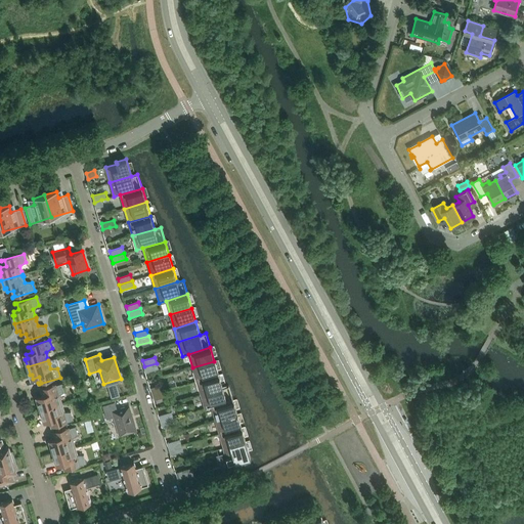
[(214,361),(192,367),(197,382),(218,375),(214,361)]
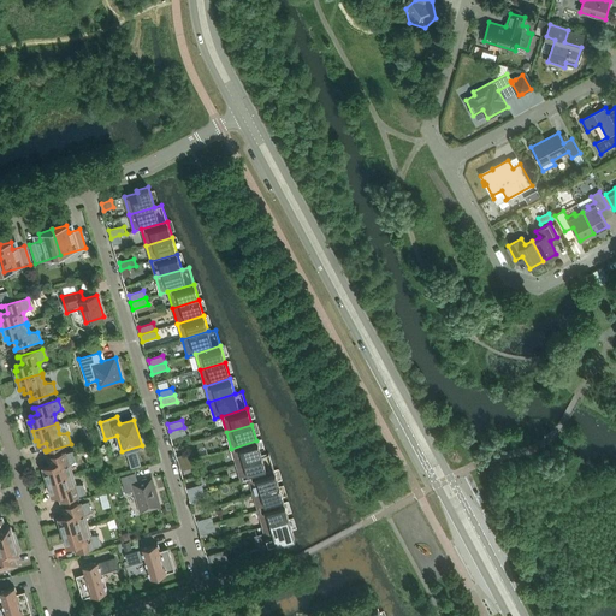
[(170,431),(171,438),(187,434),(184,427),(170,431)]
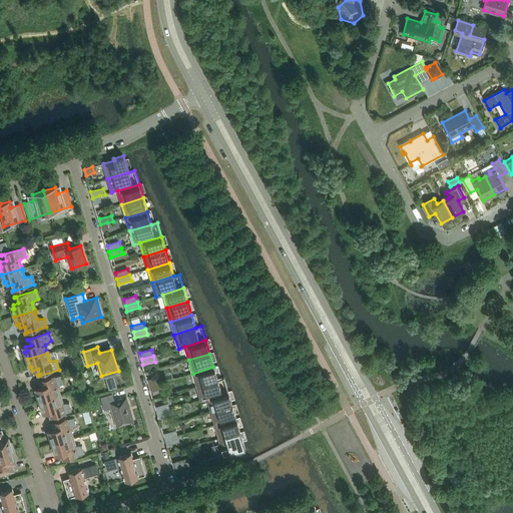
[(217,380),(213,367),(192,374),(196,386),(217,380)]
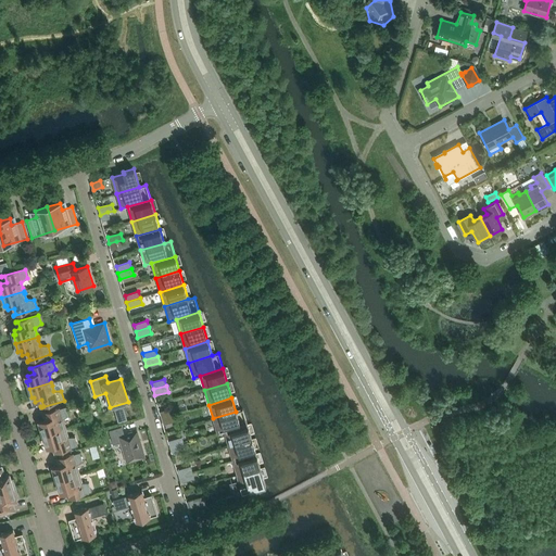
[(40,427),(42,436),(65,428),(64,426),(62,419),(68,416),(66,406),(42,414),(43,414),(46,414),(48,419),(41,421),(42,426),(40,427)]
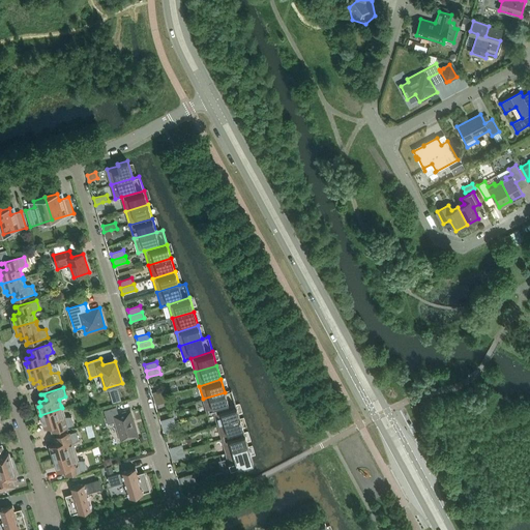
[(121,401),(117,388),(109,390),(113,403),(121,401)]
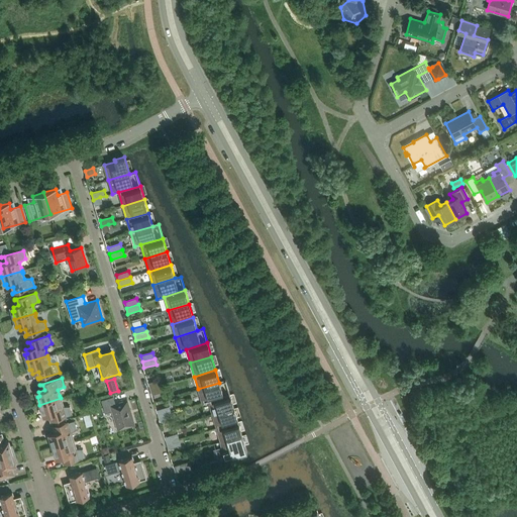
[(148,383),(150,389),(163,385),(161,379),(148,383)]
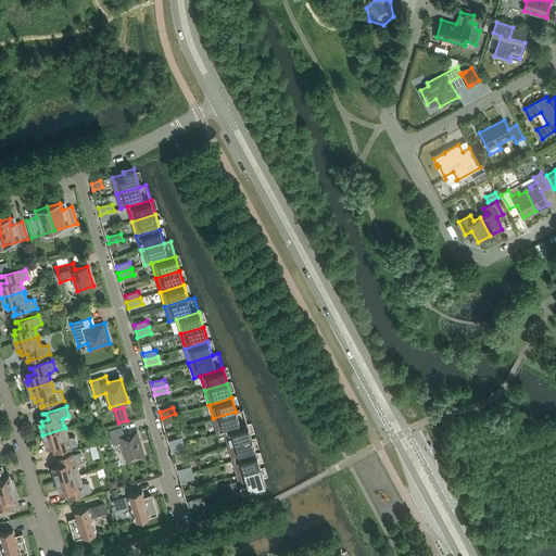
[(242,409),(236,412),(213,418),(217,433),(224,431),(248,425),(242,409)]
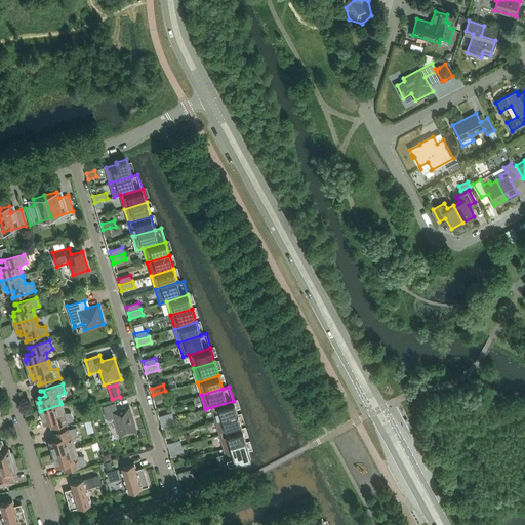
[(153,395),(155,401),(167,397),(165,391),(153,395)]
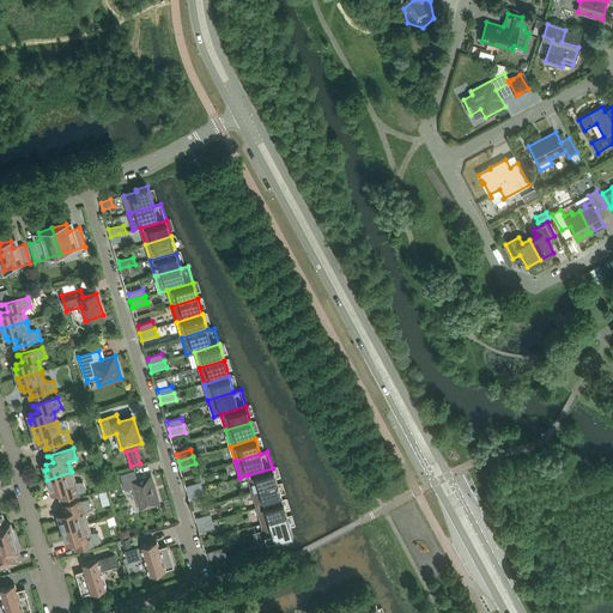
[(278,485),(273,468),(247,475),(252,493),(278,485)]
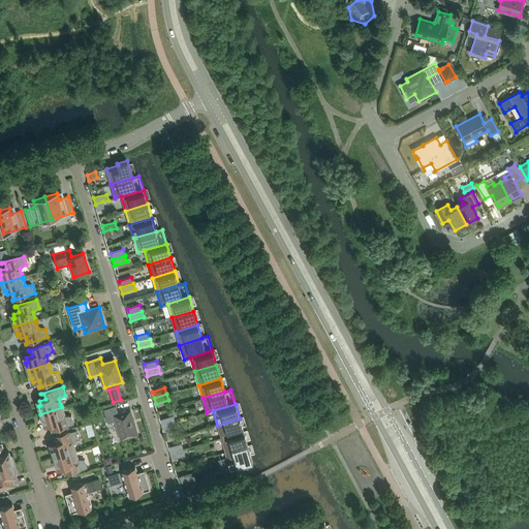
[(116,406),(103,409),(107,424),(116,421),(121,440),(137,435),(130,410),(118,414),(116,406)]
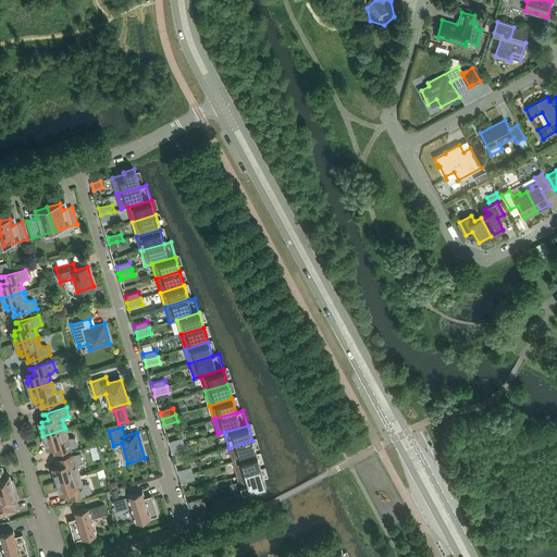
[(66,432),(65,429),(42,436),(46,444),(48,444),(49,448),(56,446),(57,453),(54,454),(78,447),(75,437),(67,437),(66,432)]
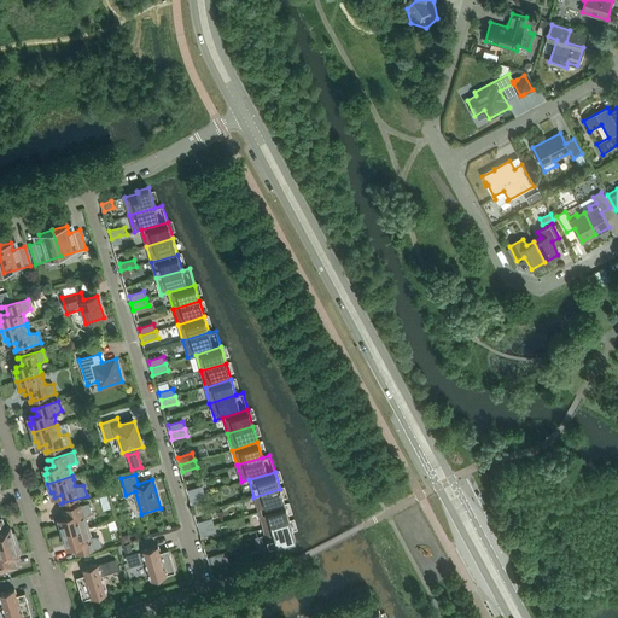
[(187,490),(190,497),(204,493),(202,485),(187,490)]
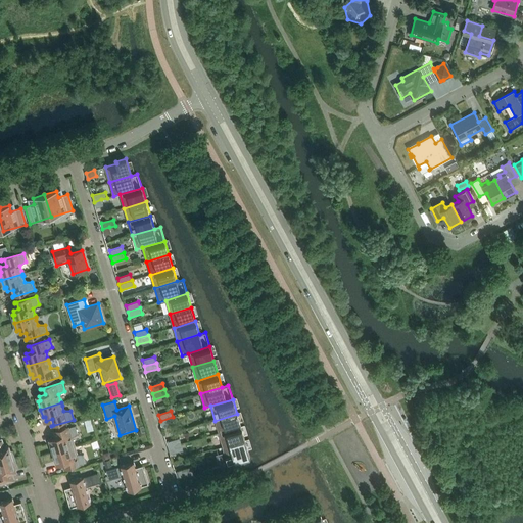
[(241,428),(237,414),(215,421),(220,435),(241,428)]
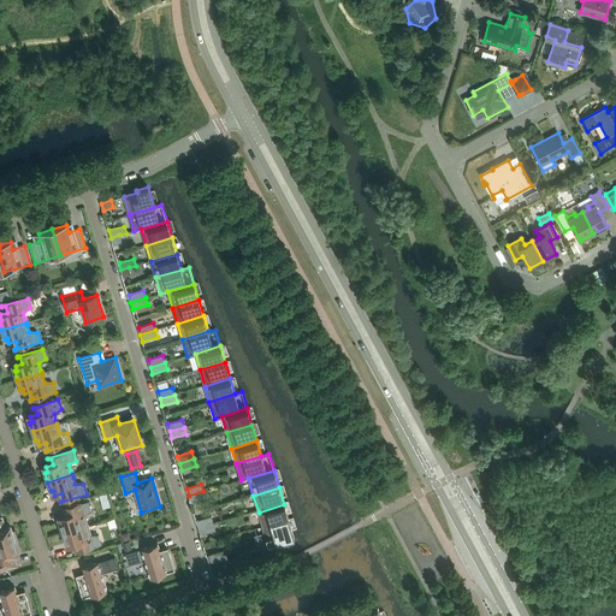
[(189,496),(191,503),(206,498),(203,491),(189,496)]
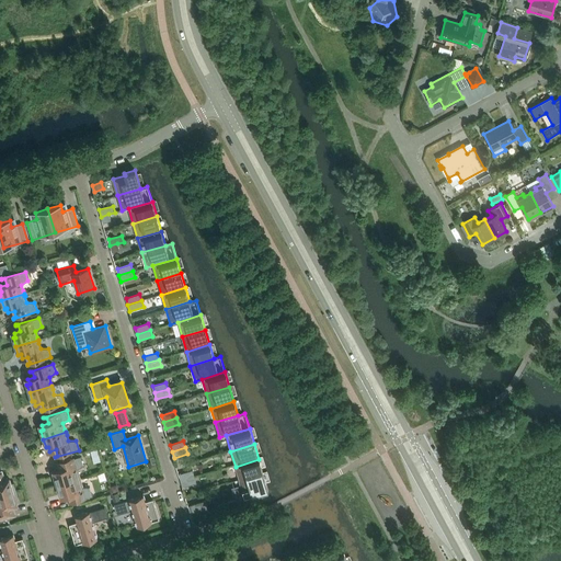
[(55,477),(57,485),(80,479),(79,476),(77,470),(83,466),(80,456),(57,464),(57,465),(59,464),(61,470),(56,471),(57,476),(55,477)]
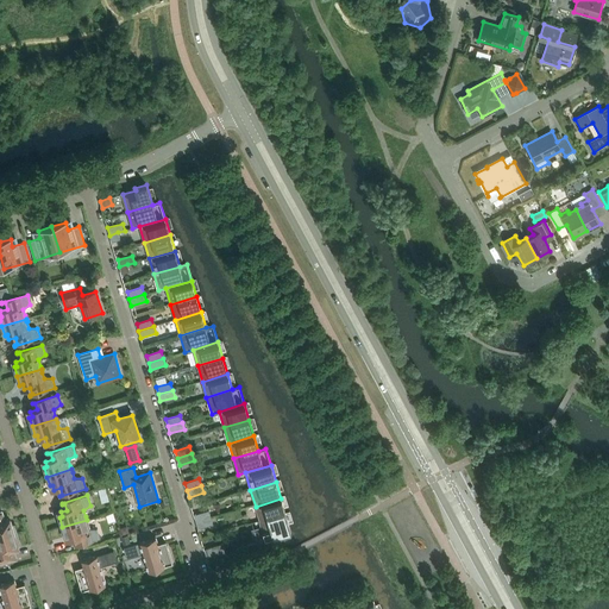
[(256,507),(259,520),(286,513),(281,498),(256,507)]
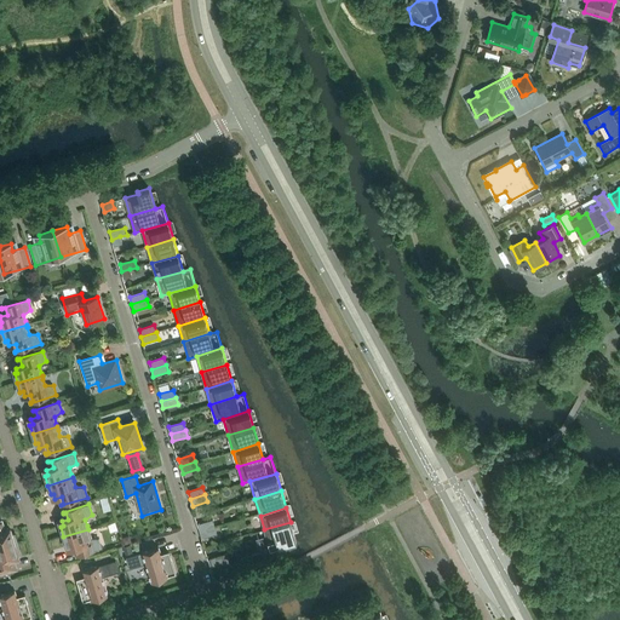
[(200,532),(214,527),(213,520),(197,524),(200,532)]
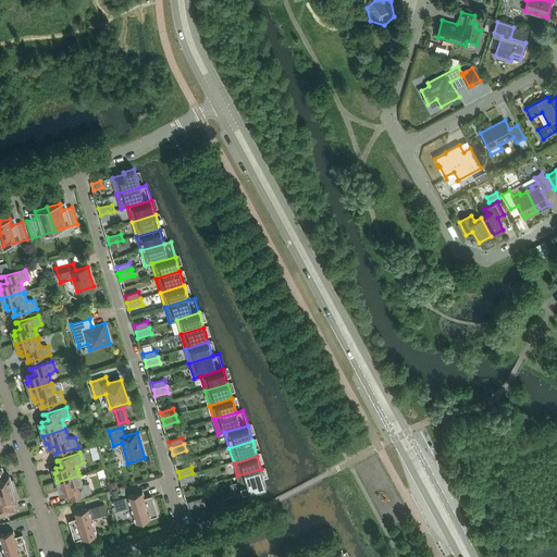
[(0,492),(15,487),(13,481),(11,481),(9,475),(2,478),(0,469),(1,469),(1,468),(0,468),(0,492)]
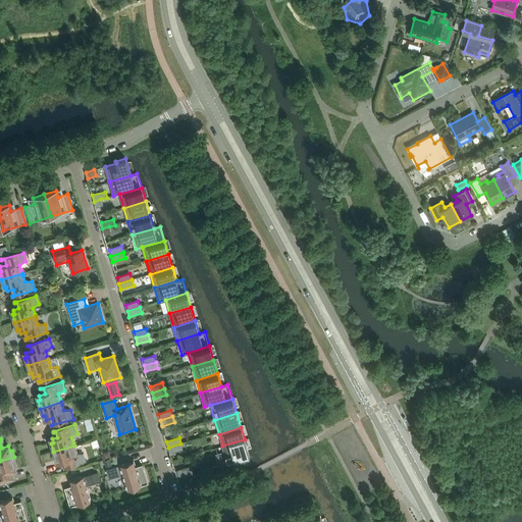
[(250,457),(245,439),(222,446),(224,453),(219,455),(222,465),(250,457)]
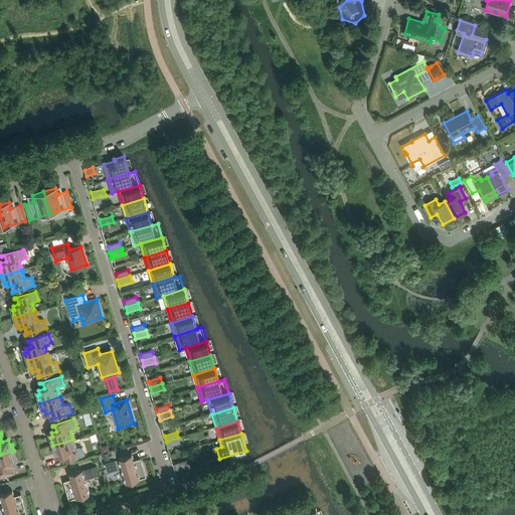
[(180,444),(178,438),(166,442),(168,448),(180,444)]
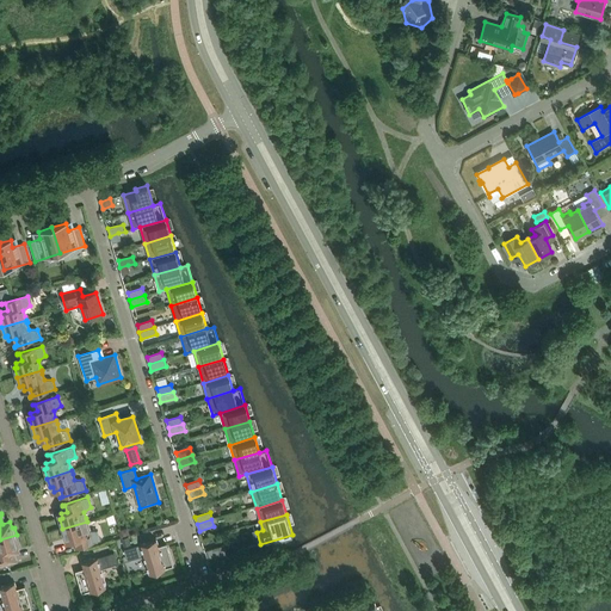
[(87,524),(87,522),(62,529),(65,538),(68,537),(69,542),(75,539),(78,547),(75,548),(100,541),(98,531),(90,531),(87,524)]
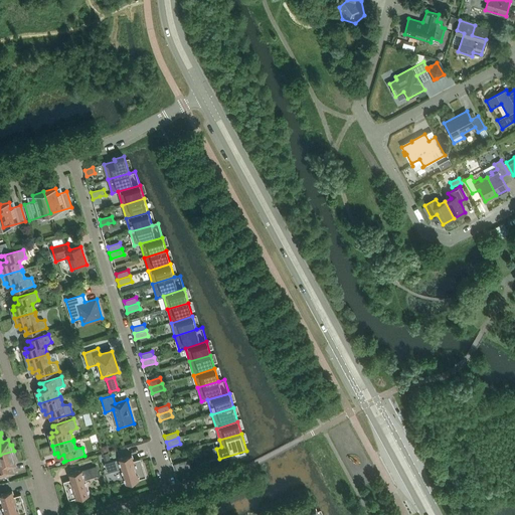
[(14,451),(0,455),(0,477),(13,473),(12,473),(10,466),(16,464),(14,459),(16,458),(14,451)]
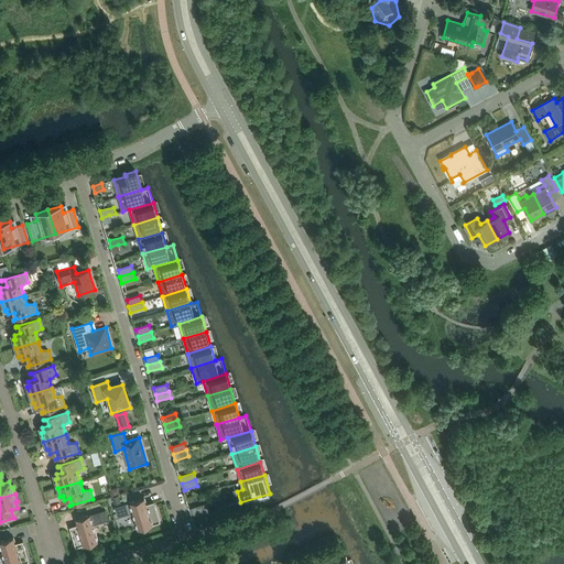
[(132,513),(138,529),(160,522),(155,506),(150,508),(149,503),(145,505),(144,499),(144,498),(115,508),(117,518),(132,513)]
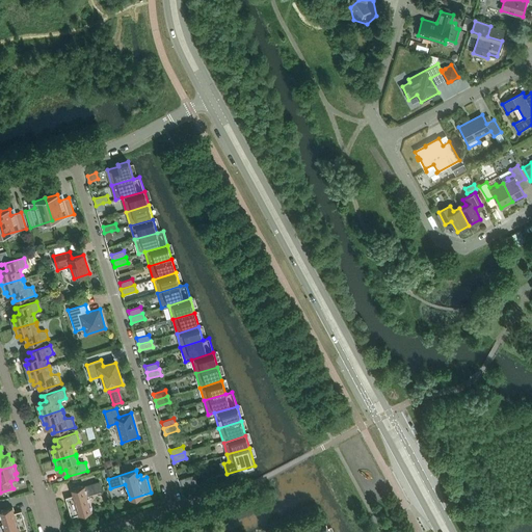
[(186,478),(179,480),(181,487),(188,485),(186,478)]
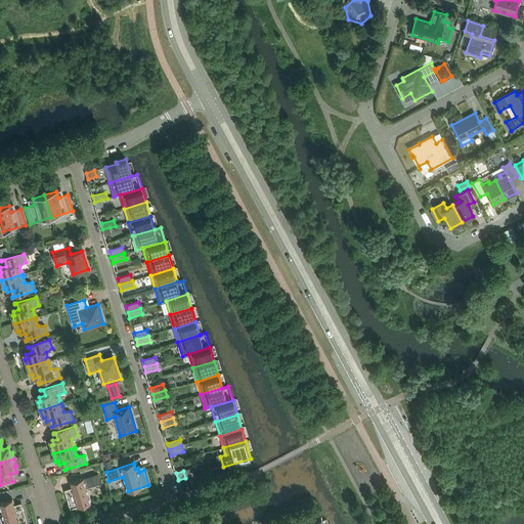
[(72,487),(69,488),(71,492),(66,493),(70,509),(91,503),(86,488),(100,484),(97,474),(70,482),(70,483),(71,483),(72,487)]
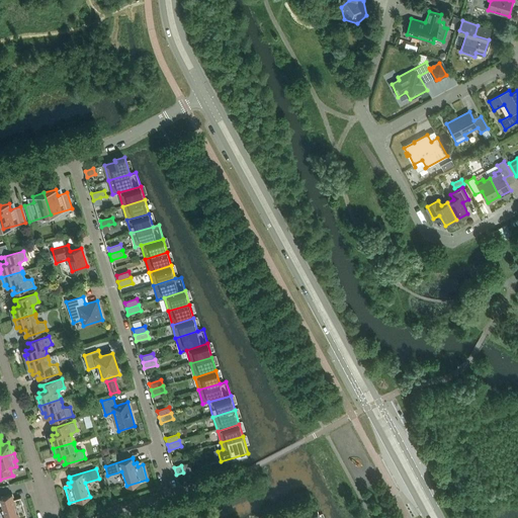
[(4,517),(19,517),(26,516),(22,501),(15,503),(12,495),(12,494),(0,497),(0,508),(2,508),(4,517)]
